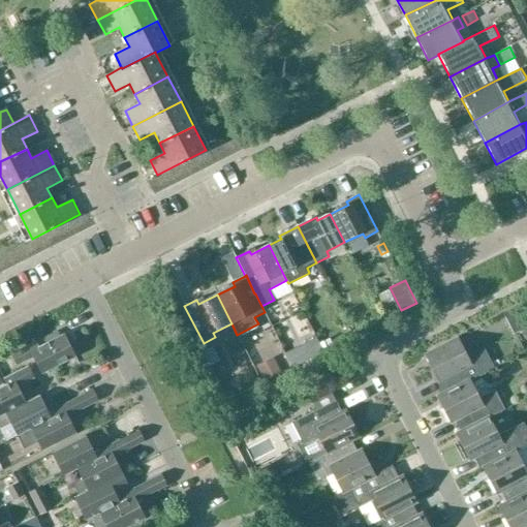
[(526,314),(522,305),(509,311),(519,329),(526,323),(526,314)]
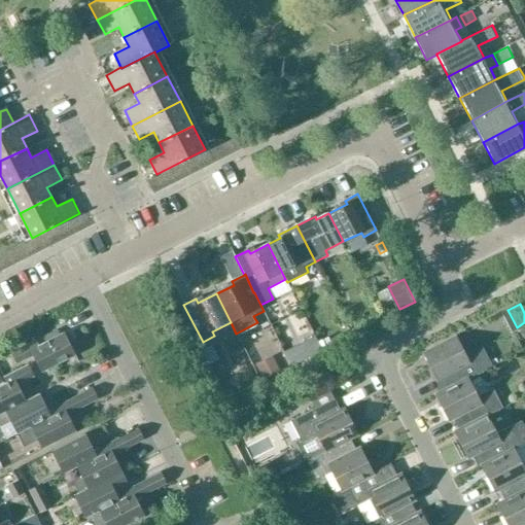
[(35,354),(43,372),(76,354),(65,331),(39,345),(37,339),(11,352),(18,363),(35,354)]
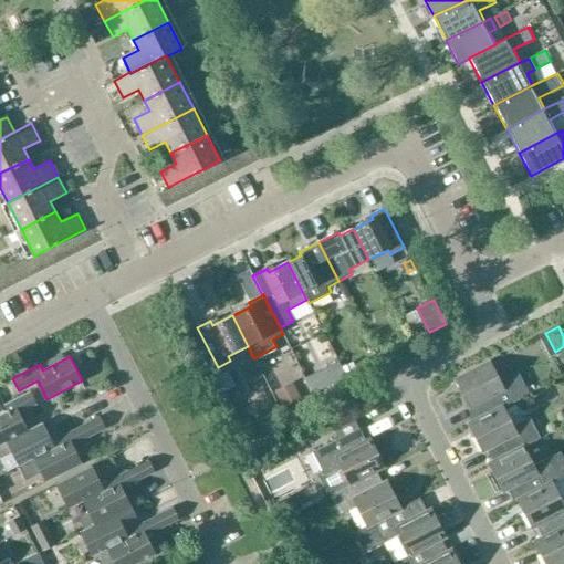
[(340,359),(326,365),(334,380),(347,374),(343,365),(340,359)]
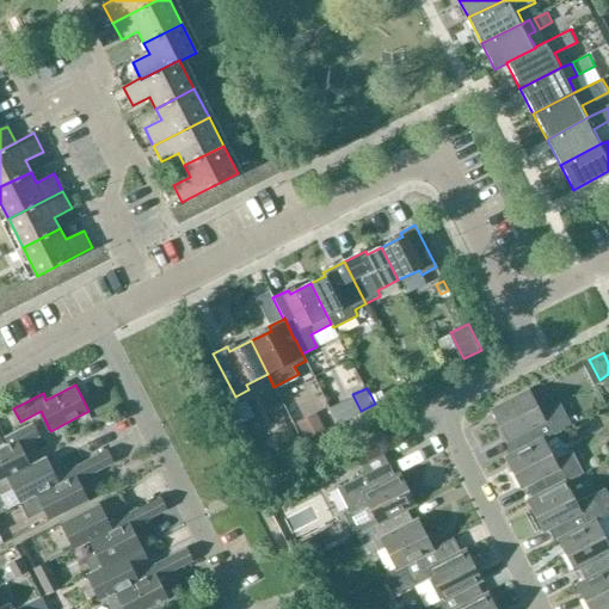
[(381,389),(370,394),(375,404),(386,398),(381,389)]
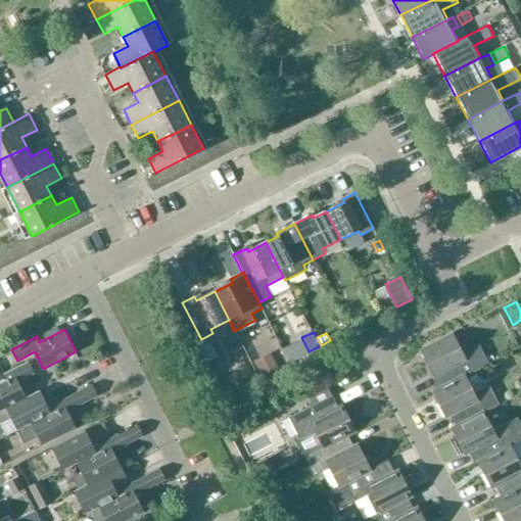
[(438,375),(443,384),(443,385),(465,374),(466,375),(488,364),(478,343),(463,351),(454,333),(421,350),(434,377),(438,375)]
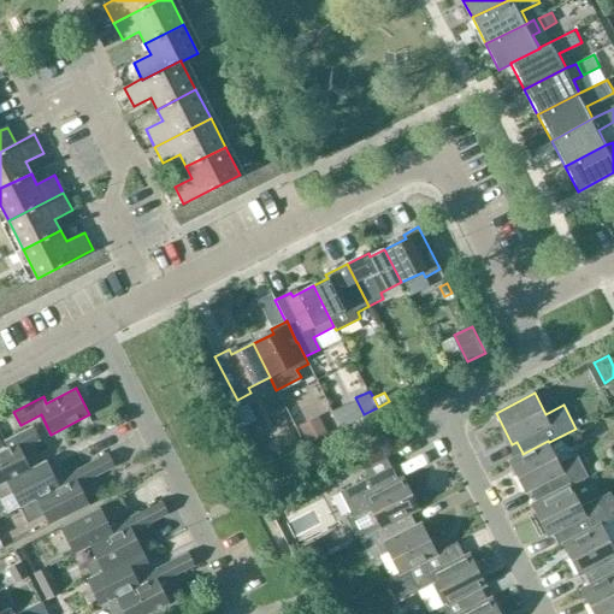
[(248,403),(238,408),(247,424),(257,419),(248,403)]
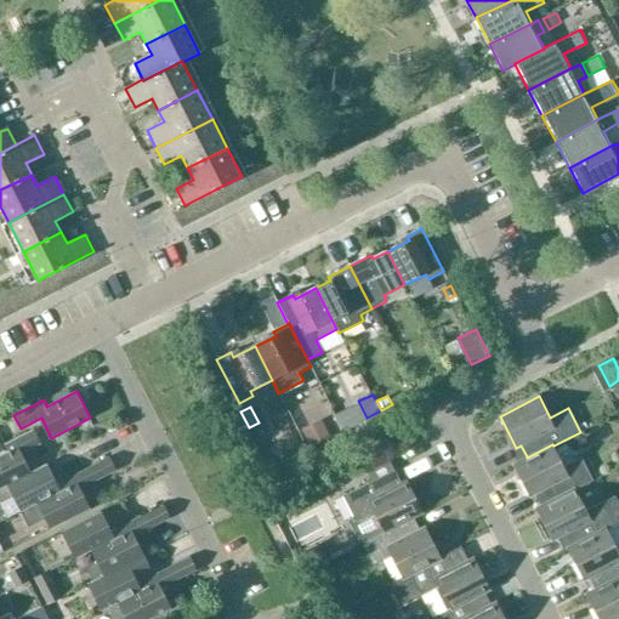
[(312,446),(330,437),(321,419),(304,429),(312,446)]
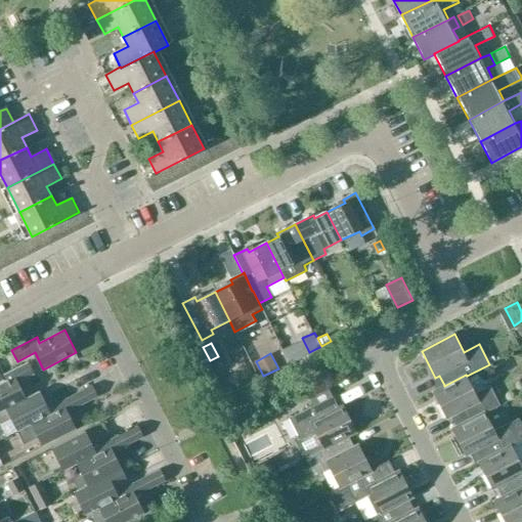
[(0,411),(27,398),(27,397),(18,382),(35,374),(29,362),(4,375),(6,380),(0,383),(0,411)]
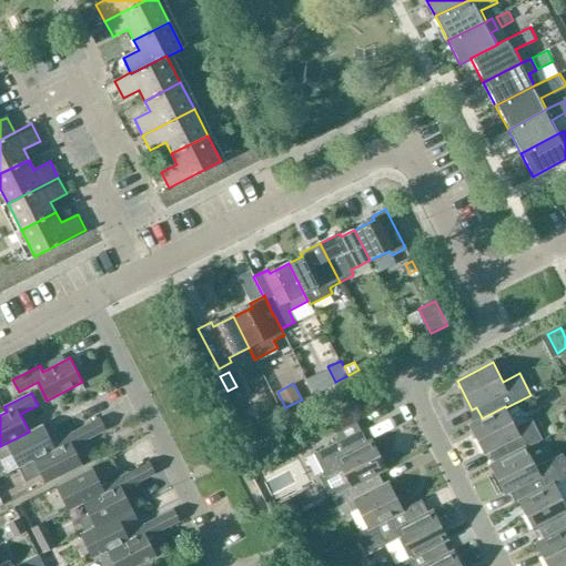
[(559,415),(565,412),(565,396),(554,402),(559,415)]
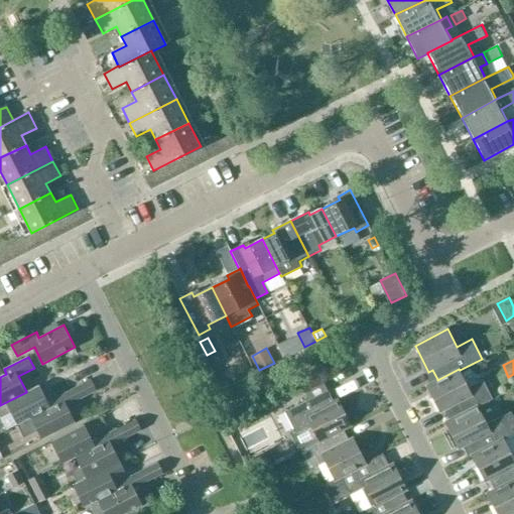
[(468,387),(460,370),(459,369),(437,380),(437,379),(426,385),(439,412),(444,409),(450,419),(450,420),(478,405),(478,406),(493,398),(483,379),(468,387)]
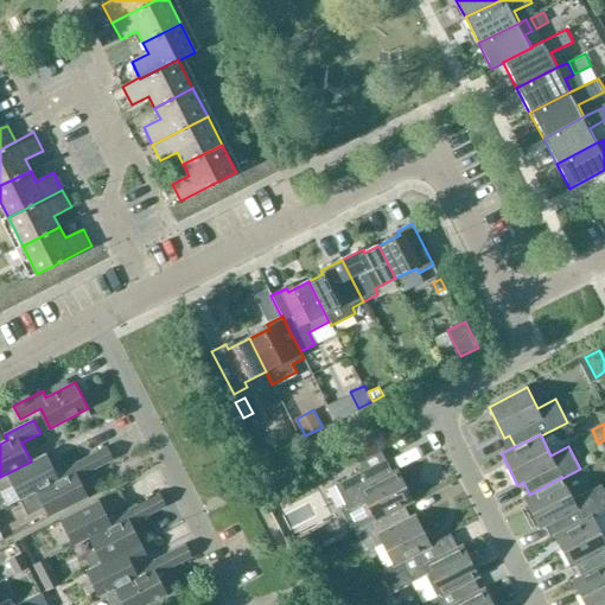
[(67,475),(20,498),(21,500),(23,500),(30,513),(44,505),(50,517),(89,497),(80,478),(114,460),(107,446),(64,469),(67,475)]
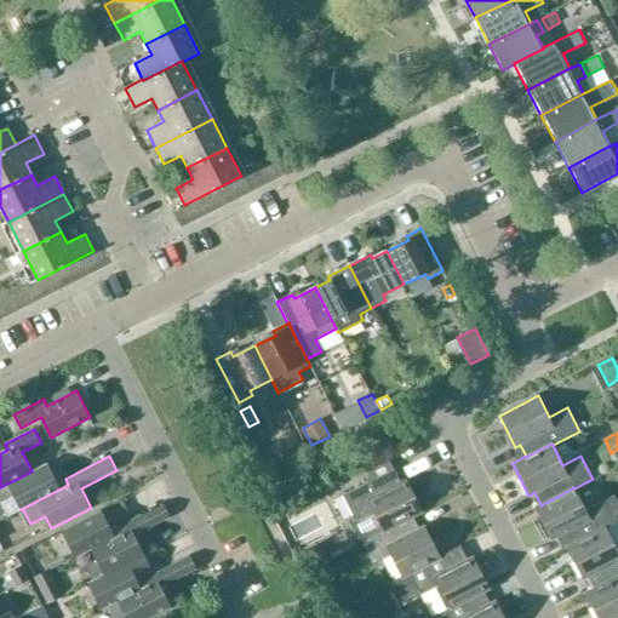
[(372,480),(342,496),(353,516),(349,519),(360,541),(382,530),(383,531),(412,515),(413,516),(423,511),(406,480),(401,482),(394,469),(387,456),(365,467),(372,480)]
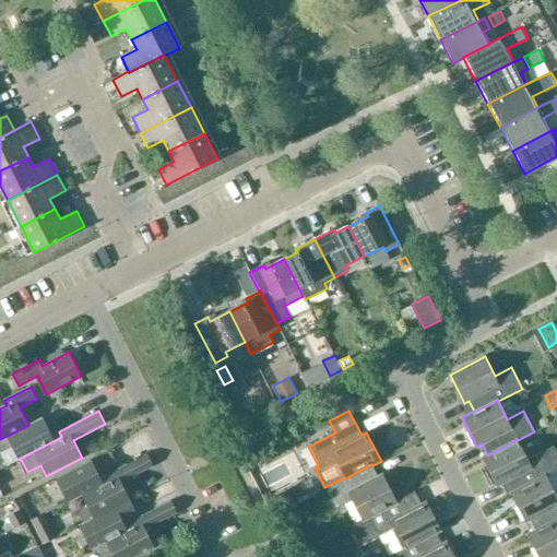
[(12,446),(19,459),(61,437),(59,431),(52,435),(43,417),(28,424),(28,425),(0,439),(0,447),(2,451),(12,446)]
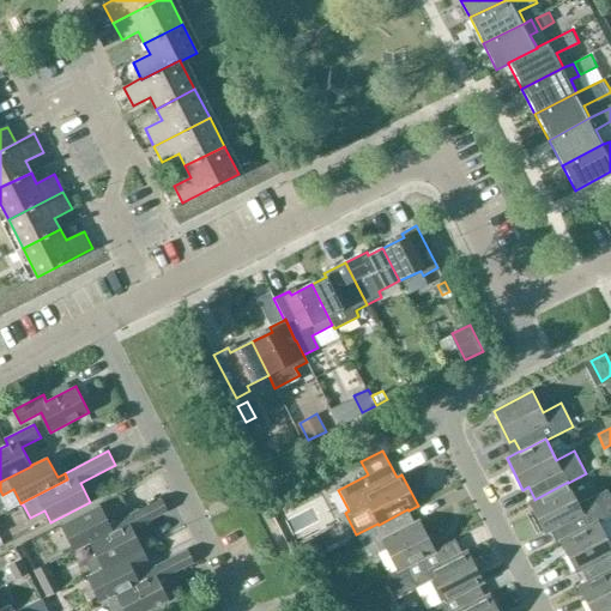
[(598,521),(599,522),(610,516),(609,515),(610,514),(610,490),(609,488),(579,503),(568,483),(568,482),(534,500),(534,498),(528,501),(544,532),(550,530),(557,544),(561,542),(560,540),(598,521)]
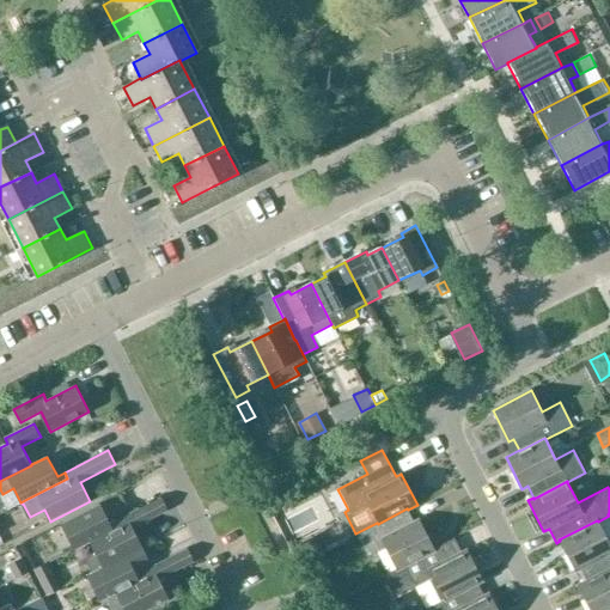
[(89,563),(93,572),(93,573),(127,556),(127,557),(144,549),(133,529),(168,512),(160,498),(116,520),(120,526),(90,542),(90,543),(96,555),(90,557),(89,563)]
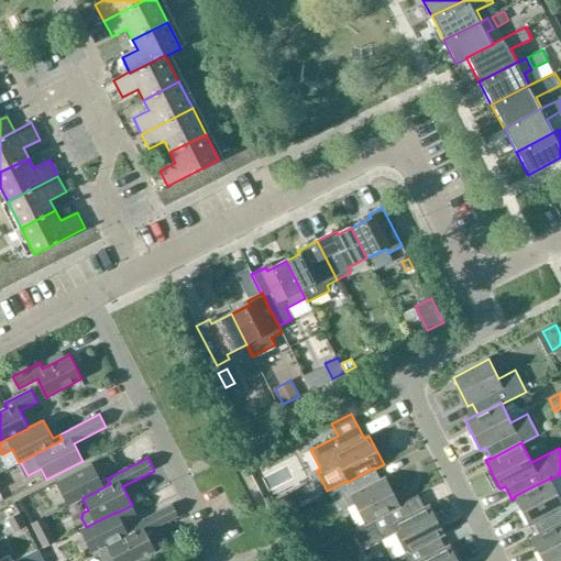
[(110,484),(107,479),(101,482),(92,464),(55,483),(68,507),(83,499),(83,498),(110,484)]
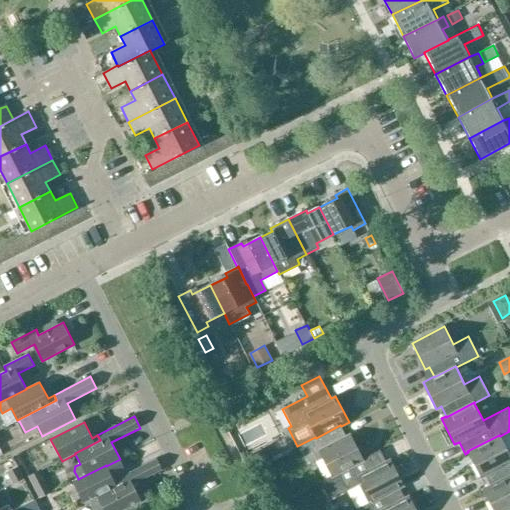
[(346,436),(341,426),(340,425),(316,438),(315,437),(297,446),(307,465),(322,458),(331,475),(331,476),(364,459),(363,458),(350,434),(346,436)]
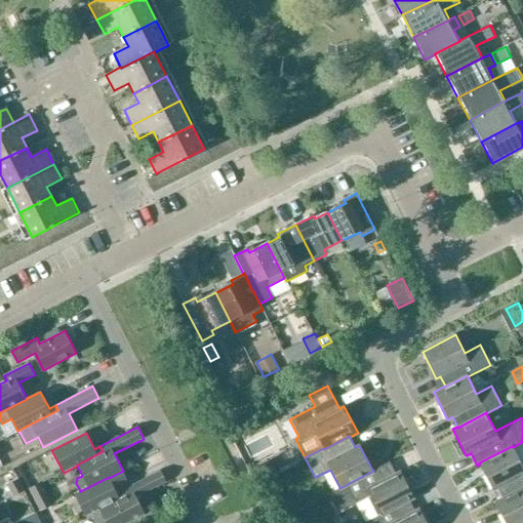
[(522,465),(513,447),(512,446),(479,463),(480,464),(493,489),(497,487),(503,496),(504,497),(522,487),(522,465)]
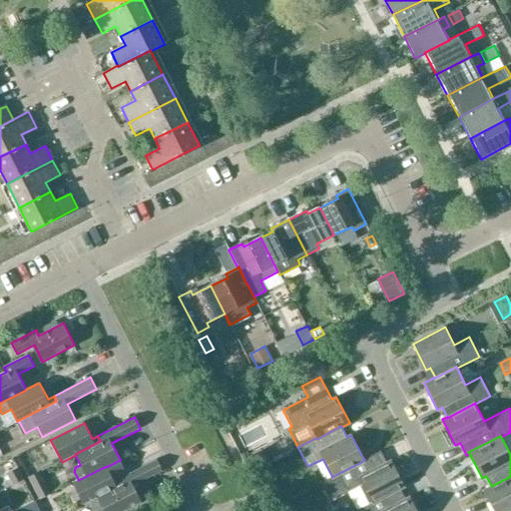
[(246,459),(253,471),(277,459),(271,447),(246,459)]
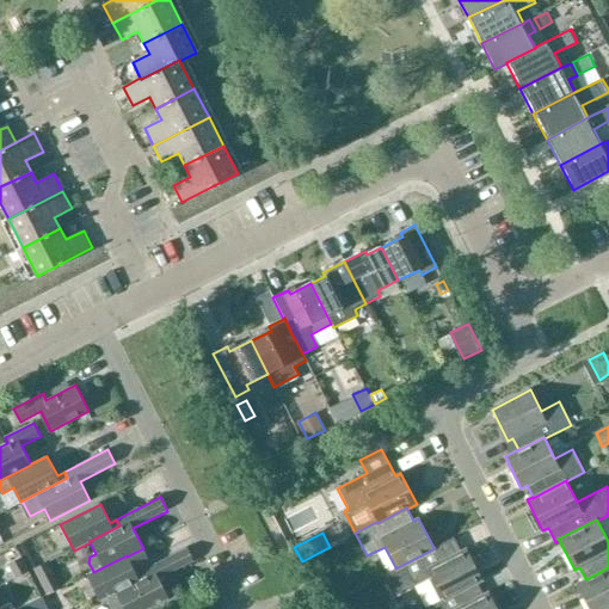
[(395,568),(395,567),(383,573),(395,596),(414,585),(425,607),(443,597),(443,598),(477,580),(478,582),(483,579),(466,548),(461,551),(454,537),(434,547),(435,548),(395,568)]
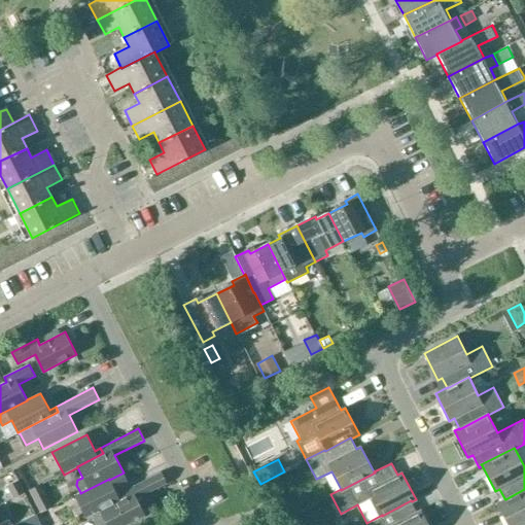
[(80,493),(80,492),(74,495),(86,519),(93,516),(93,515),(126,497),(123,492),(117,495),(114,489),(128,483),(124,473),(109,480),(109,479),(80,493)]
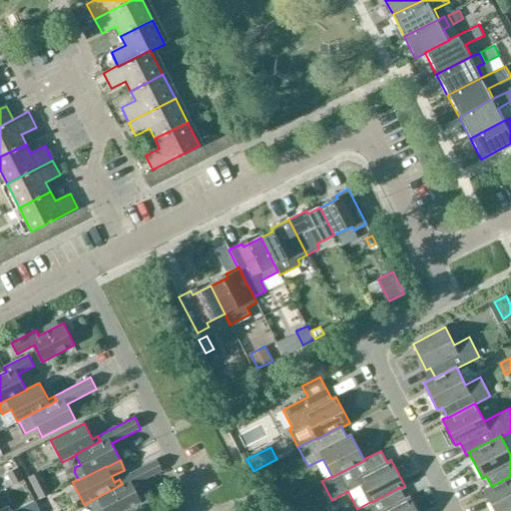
[(90,501),(90,502),(94,510),(123,510),(141,502),(133,487),(162,472),(156,460),(119,479),(122,484),(90,501)]
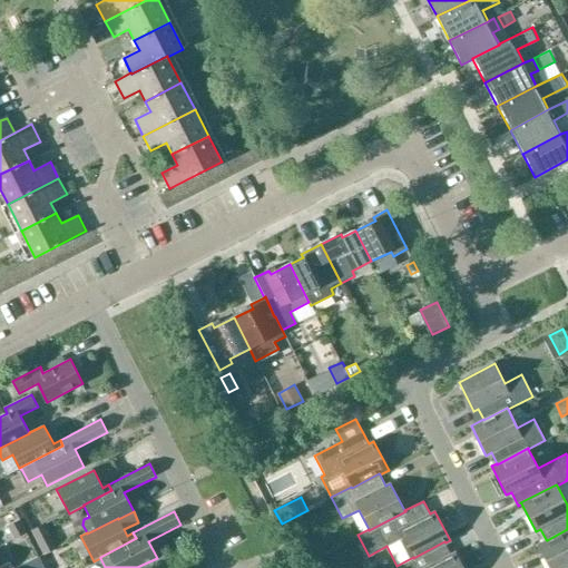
[(8,527),(15,540),(27,534),(21,520),(8,527)]
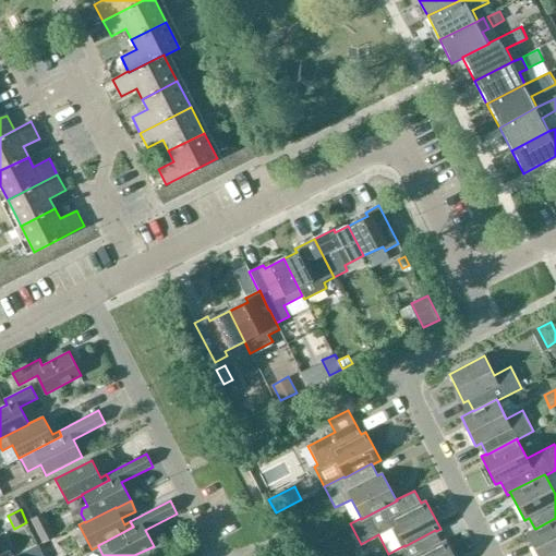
[(31,520),(37,532),(49,526),(44,514),(31,520)]
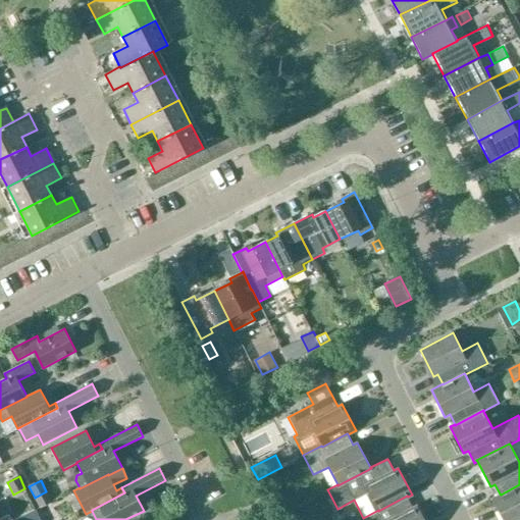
[(519,484),(501,495),(500,494),(491,498),(503,519),(519,519),(519,484)]
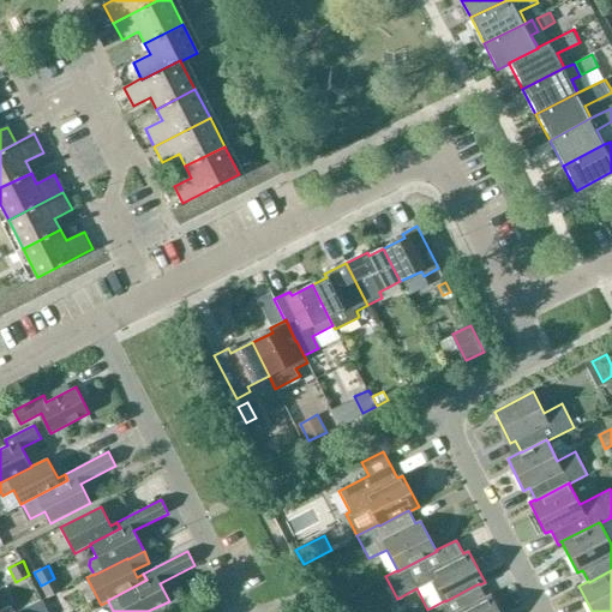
[(54,579),(41,586),(48,599),(61,592),(54,579)]
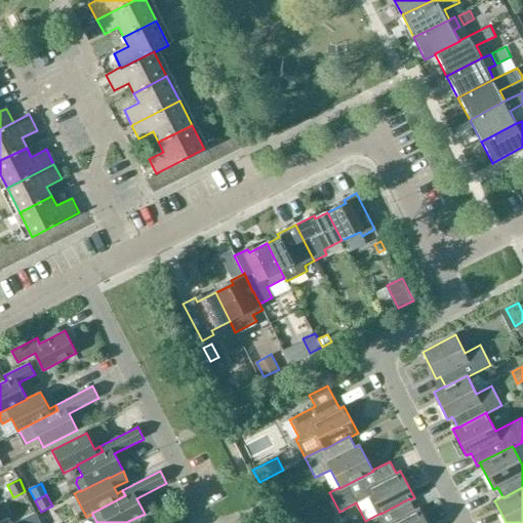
[(427,522),(419,508),(415,510),(410,499),(409,498),(380,514),(380,513),(365,521),(366,522),(427,522)]
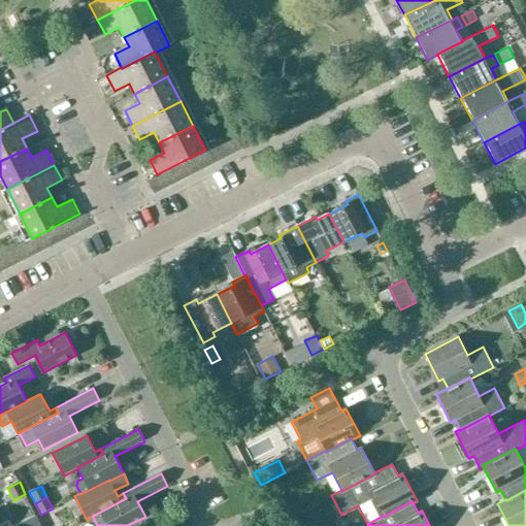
[(42,525),(37,514),(13,525),(42,525)]
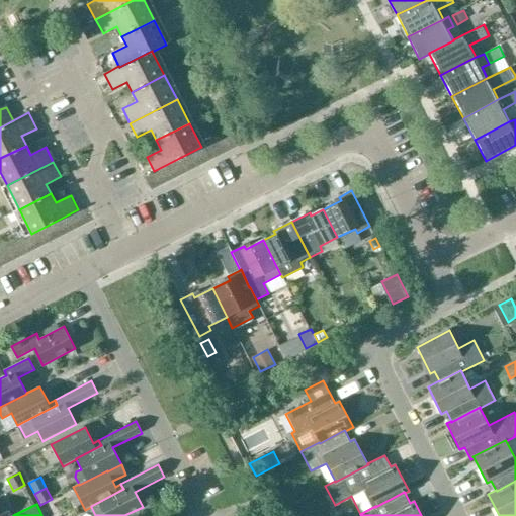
[(291,504),(280,510),(283,515),(295,515),(297,515),(291,504)]
